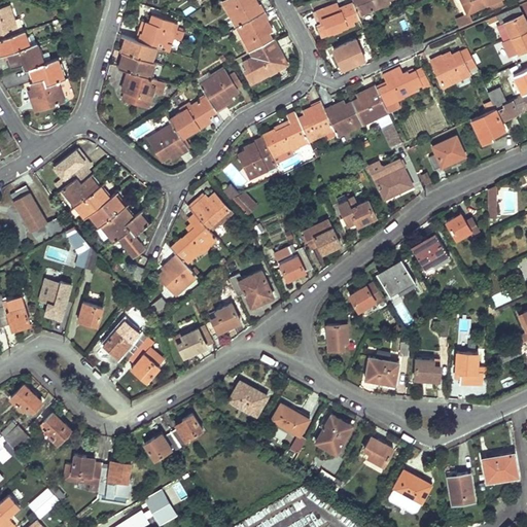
[(255,0),(224,0),(221,2),(235,27),(264,11),(260,5),(258,5),(255,0)]
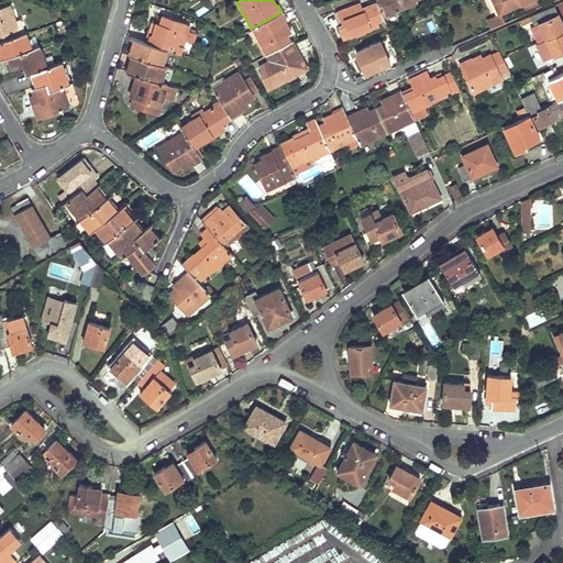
[(415,0),(381,0),(377,1),(384,17),(417,2),(415,0)]
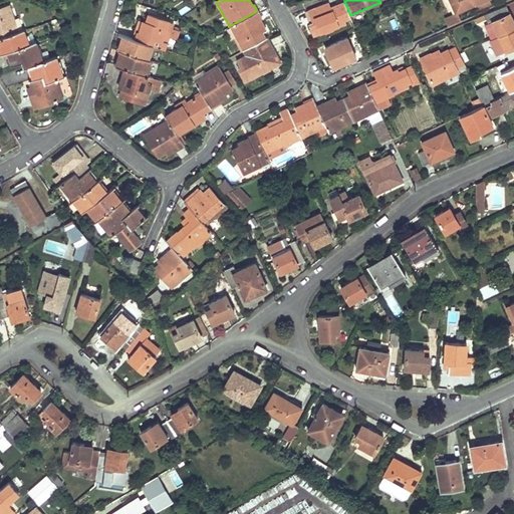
[(482,0),(450,0),(456,12),(477,3),(482,0)]
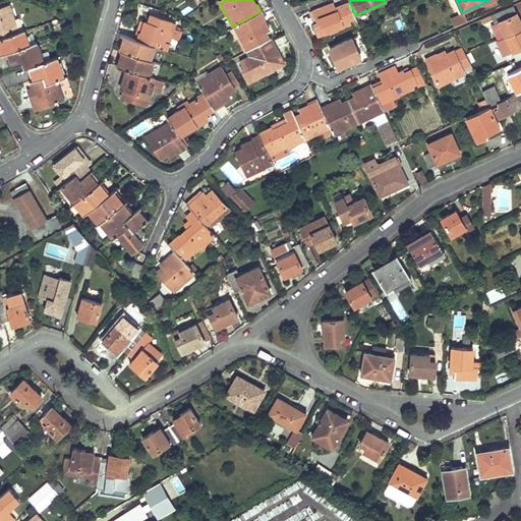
[(349,20),(355,17),(355,15),(349,1),(335,7),(333,1),(312,10),(309,11),(312,17),(314,16),(316,21),(313,22),(317,36),(329,32),(337,29),(336,27),(349,22),(349,20)]
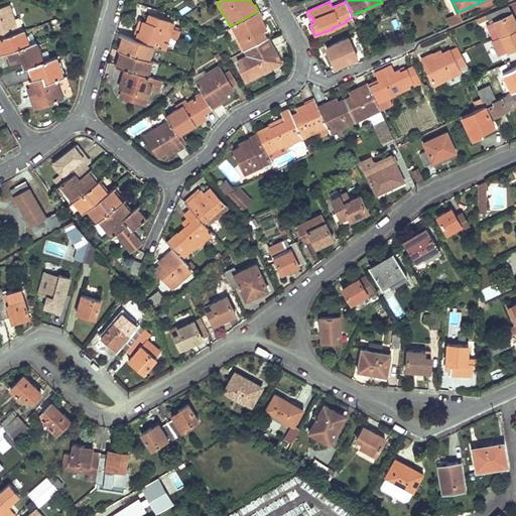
[(515,20),(514,16),(508,4),(486,14),(490,23),(494,21),(501,36),(515,28),(515,20)]
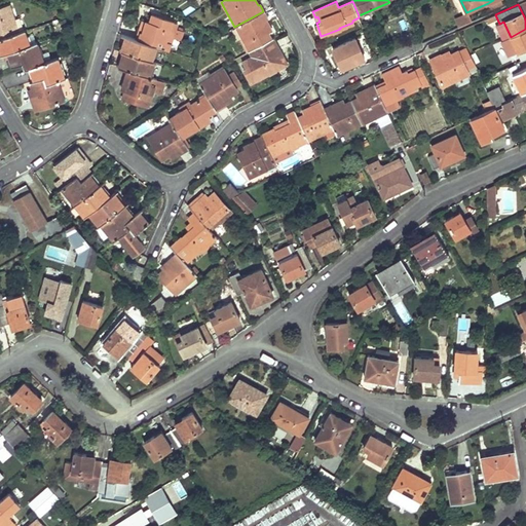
[(0,37),(19,32),(9,5),(0,7),(0,37)]
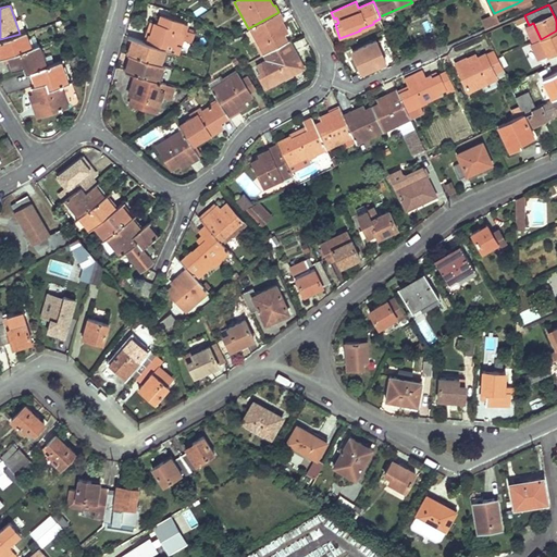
[(283,19),(279,12),(248,28),(259,47),(260,47),(263,53),(287,41),(283,33),(287,32),(281,20),(283,19)]
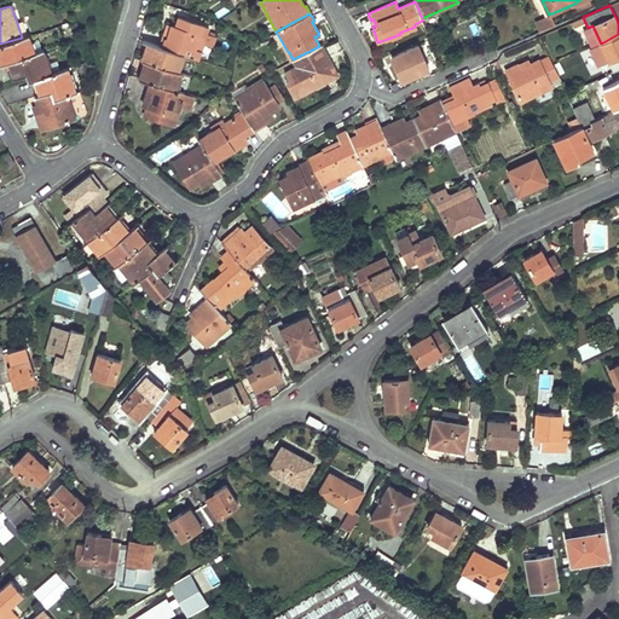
[(539,32),(554,24),(549,15),(534,22),(539,32)]
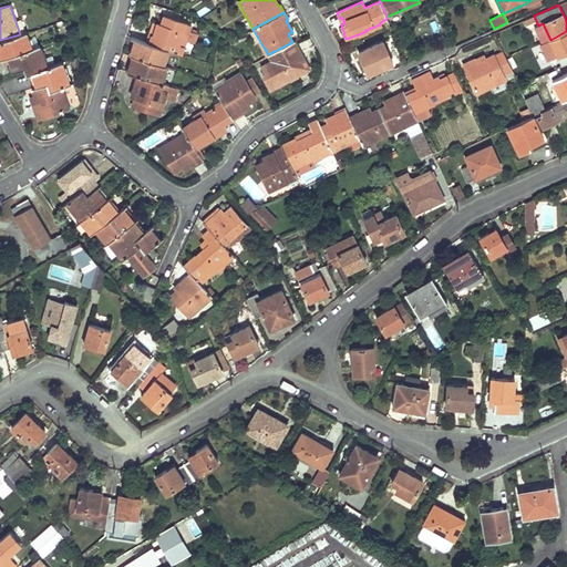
[(191,24),(163,16),(161,23),(157,23),(153,35),(152,35),(150,43),(168,49),(182,53),(186,40),(195,42),(197,33),(188,30),(191,24)]
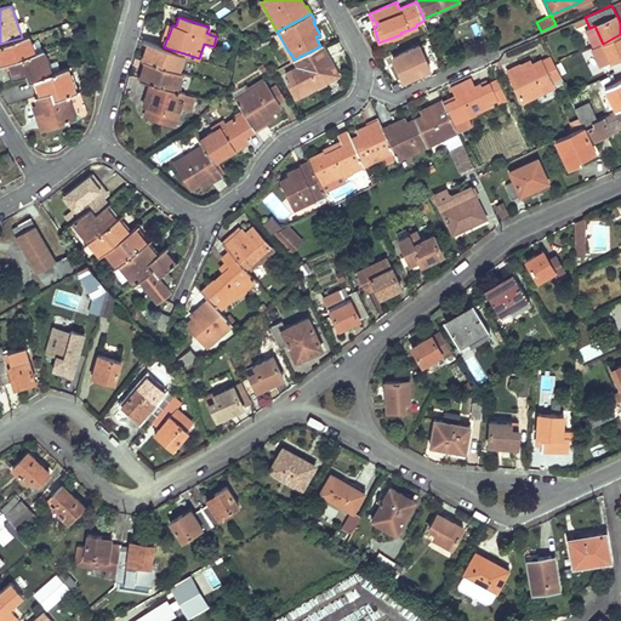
[(594,26),(590,28),(586,29),(594,47),(603,44),(594,26)]
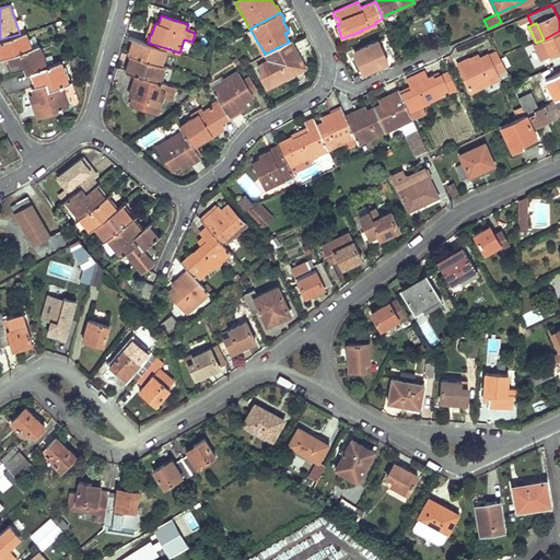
[(536,43),(548,67),(559,61),(559,31),(544,39),(536,43)]
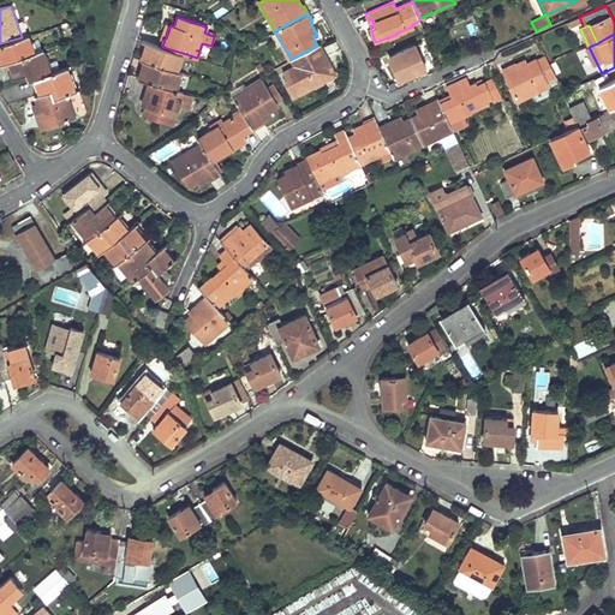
[(31,42),(29,35),(22,37),(0,43),(0,53),(1,55),(0,54),(0,63),(6,61),(11,60),(35,52),(31,42)]
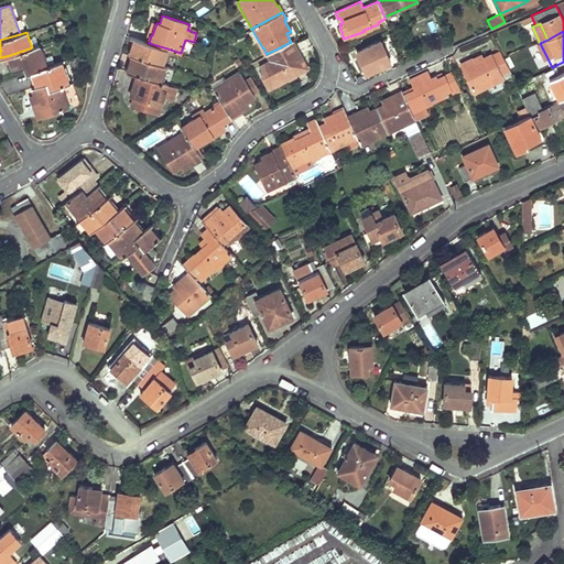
[(39,45),(35,35),(29,39),(32,47),(39,45)]
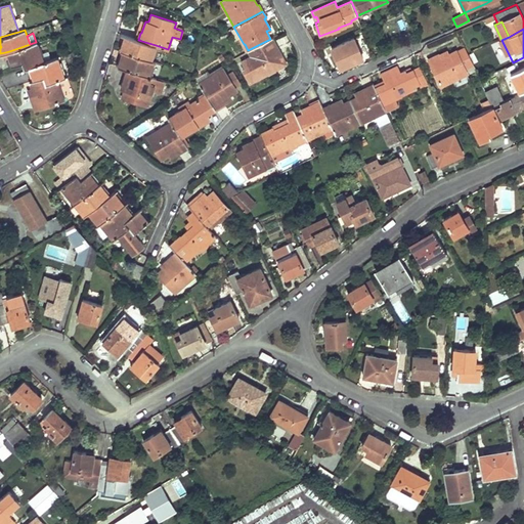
[(156,45),(138,40),(124,35),(122,41),(123,41),(121,50),(122,51),(150,60),(156,45)]
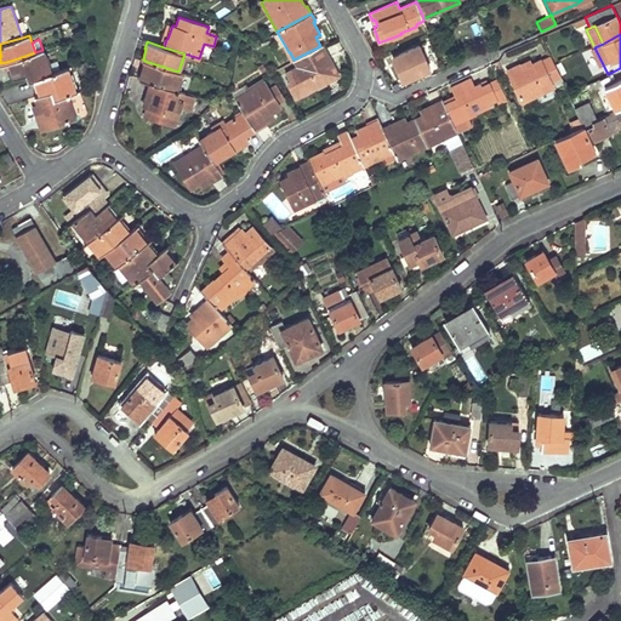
[(403,80),(429,69),(420,44),(393,56),(403,80)]
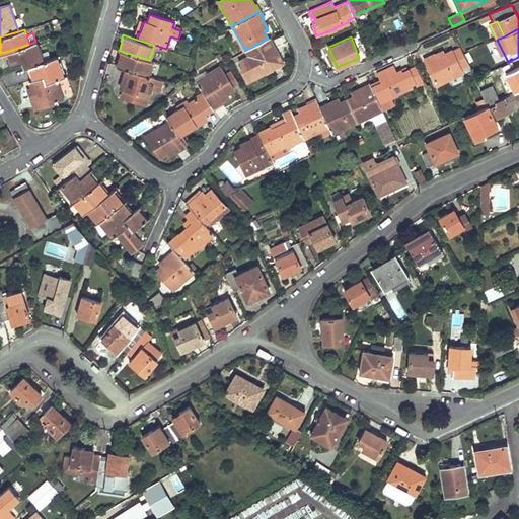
[(270,38),(268,39),(245,50),(248,56),(239,61),(242,67),(240,68),(247,81),(266,71),(266,73),(272,69),(272,68),(283,62),(270,38)]
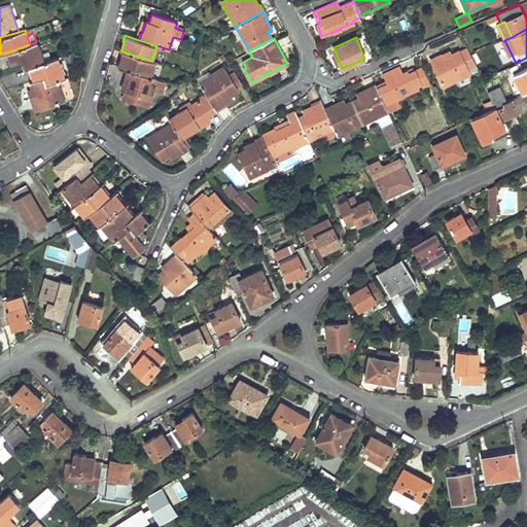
[(30,67),(43,62),(40,54),(36,42),(30,44),(9,51),(11,60),(13,65),(22,63),(24,69),(30,67)]
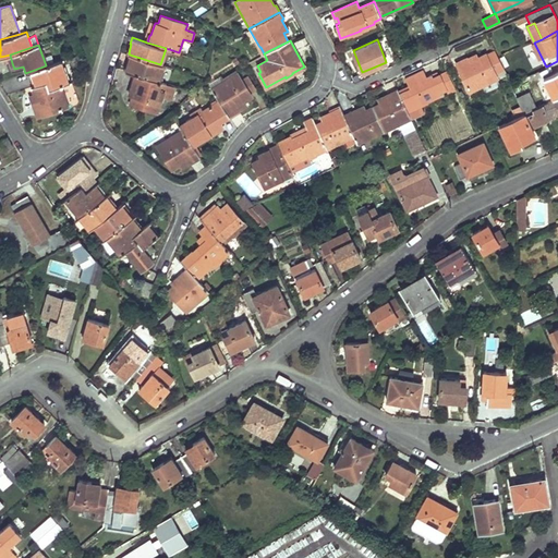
[(468,58),(472,65),(460,71),(470,92),(482,86),(485,91),(487,92),(499,85),(499,82),(496,73),(499,72),(501,77),(508,75),(505,70),(498,58),(495,50),(486,55),(486,53),(477,57),(475,53),(468,58)]
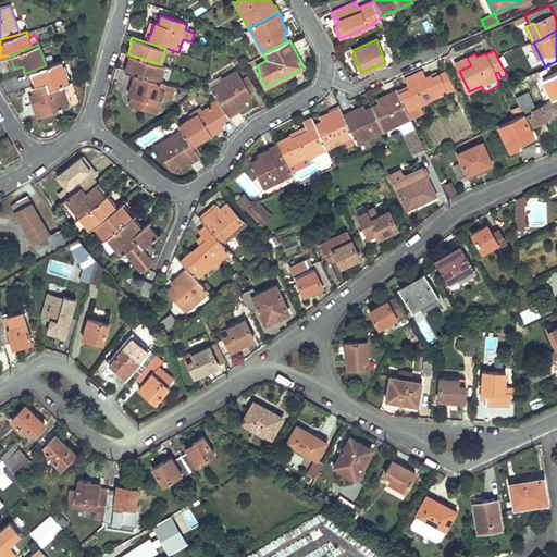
[(51,53),(42,57),(46,65),(54,63),(51,53)]
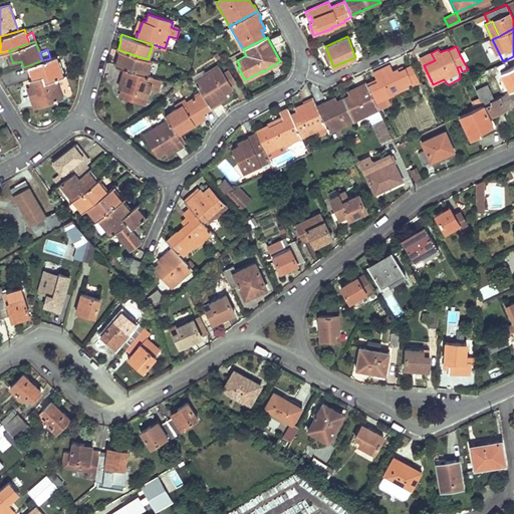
[(116,64),(124,67),(146,74),(151,60),(148,59),(119,50),(117,56),(119,56),(116,64)]
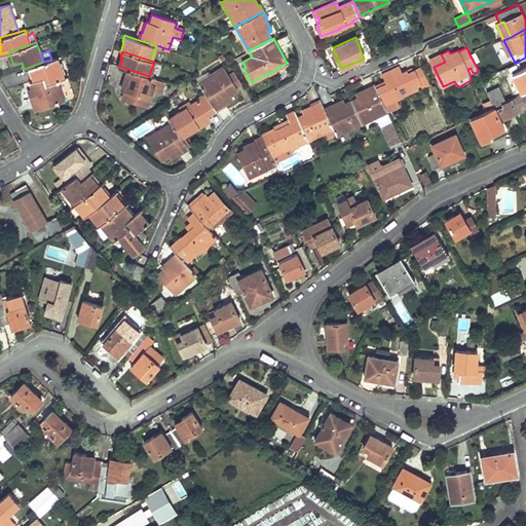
[(476,66),(481,63),(475,52),(470,54),(476,66)]
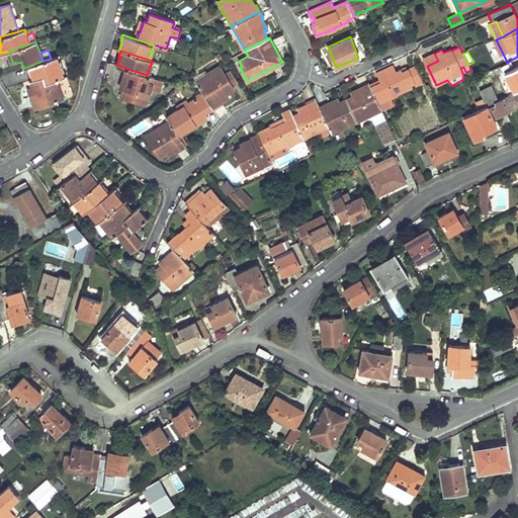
[(438,61),(434,54),(434,53),(423,58),(427,66),(438,61)]
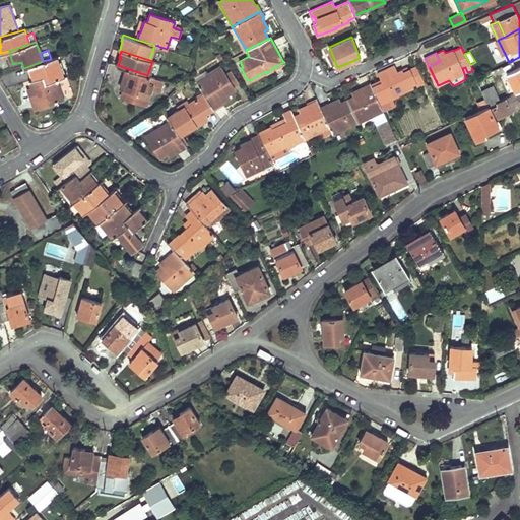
[(63,76),(57,57),(51,59),(43,61),(29,66),(31,73),(34,79),(43,76),(45,82),(56,78),(63,76)]
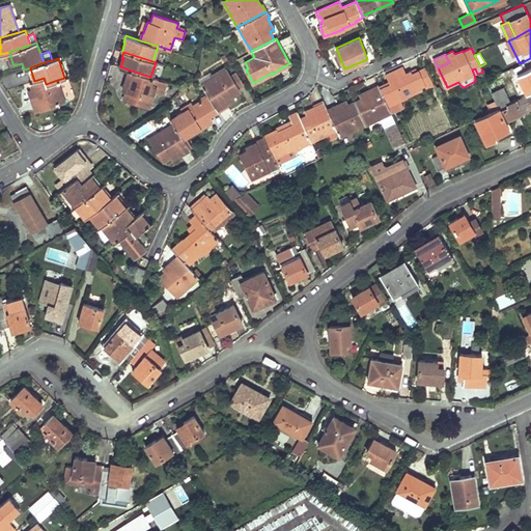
[(212,74),(211,72),(198,80),(201,84),(225,68),(224,66),(212,74)]
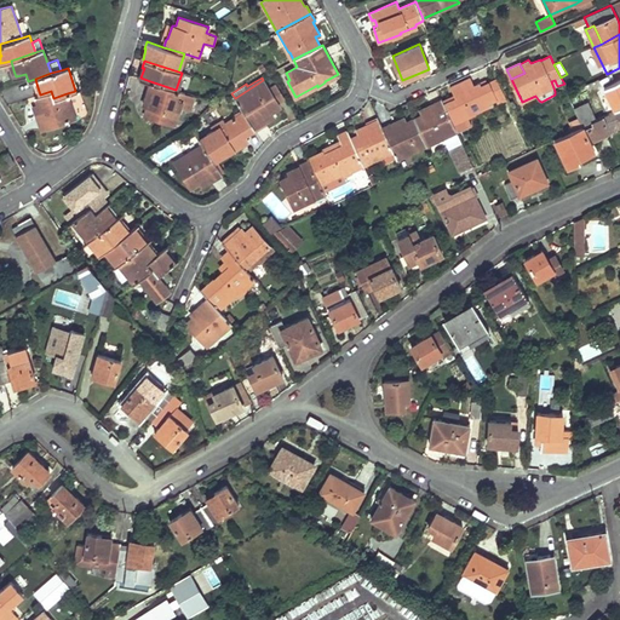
[(443,103),(454,125),(463,121),(476,115),(475,114),(488,107),(487,104),(497,99),(488,82),(481,86),(480,82),(474,86),(470,78),(452,86),(457,97),(443,103)]
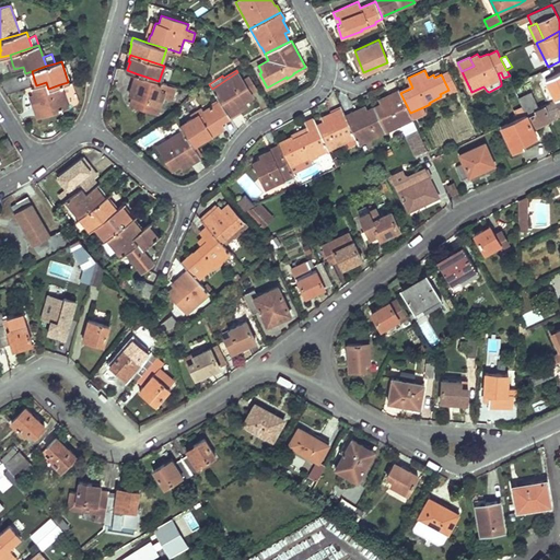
[(245,101),(253,96),(249,92),(243,81),(237,72),(212,89),(219,100),(230,116),(247,105),(245,101)]
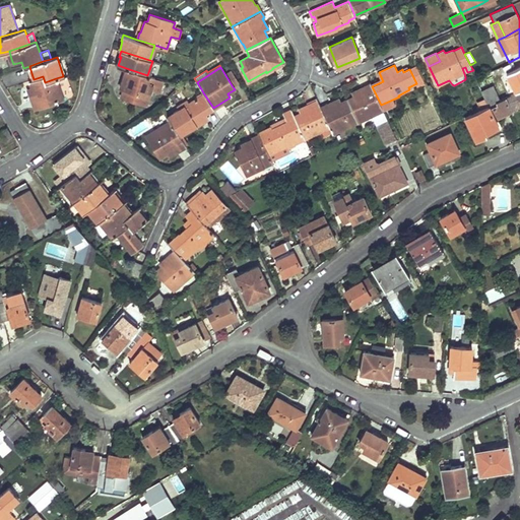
[(509,76),(516,92),(519,90),(519,67),(503,75),(505,78),(509,76)]
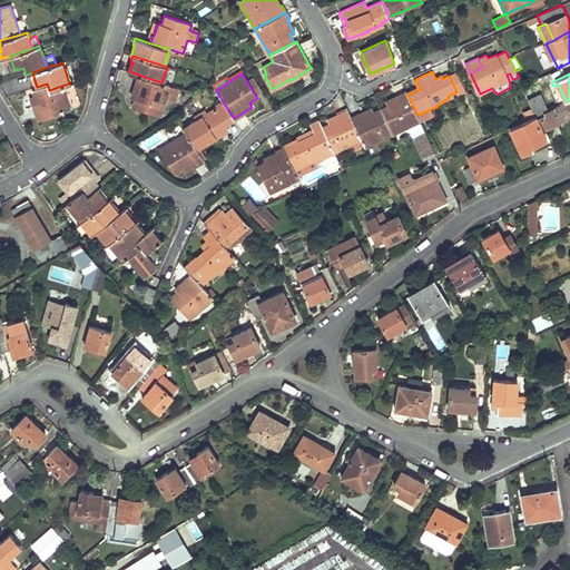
[(133,105),(160,115),(166,97),(170,85),(161,82),(138,75),(131,96),(135,97),(133,105)]
